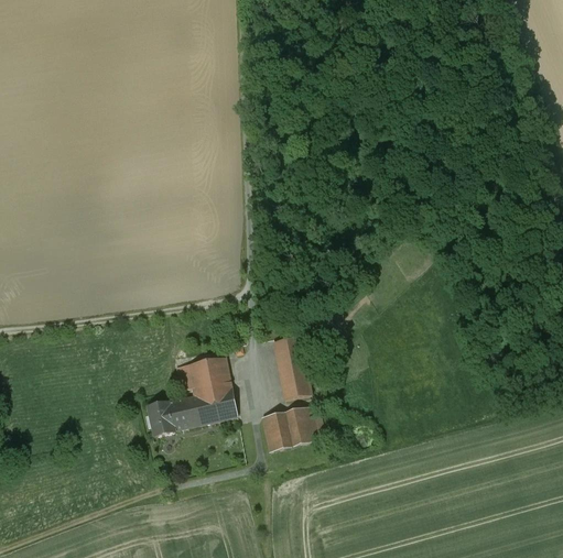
[(311,393),(300,335),(273,339),(284,397),(311,393)]
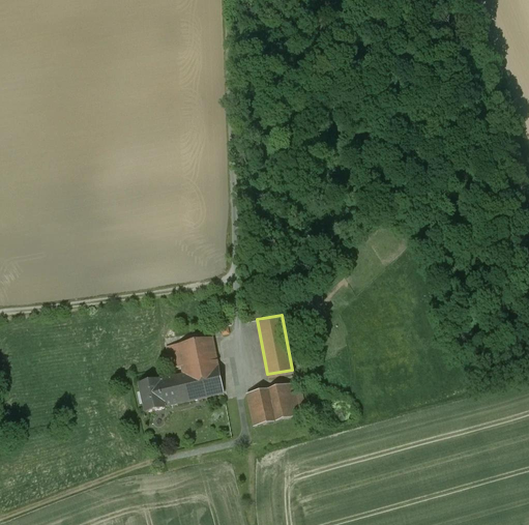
[(182,372),(172,374),(178,400),(224,390),(212,333),(166,343),(170,365),(180,362),(182,372)]
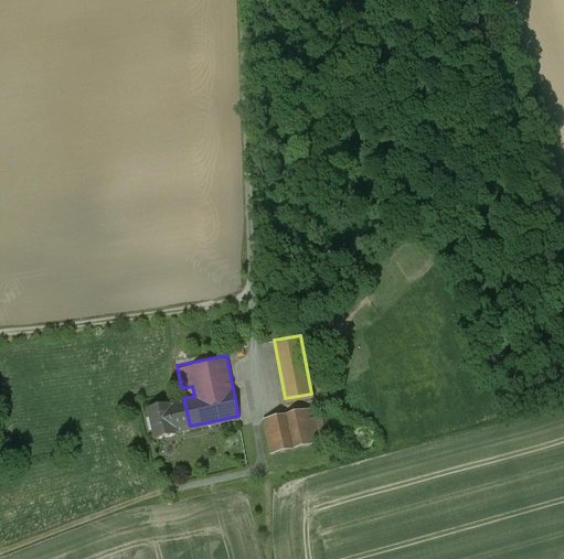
[(190,426),(183,398),(169,401),(169,400),(147,405),(149,415),(147,416),(149,426),(152,426),(153,436),(176,431),(176,429),(190,426)]
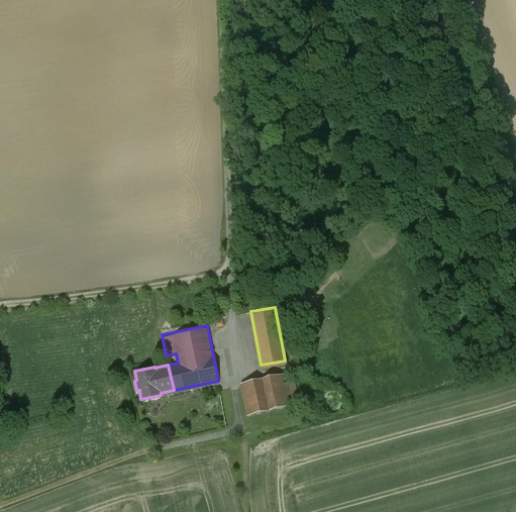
[(294,402),(287,371),(240,381),(247,413),(294,402)]
